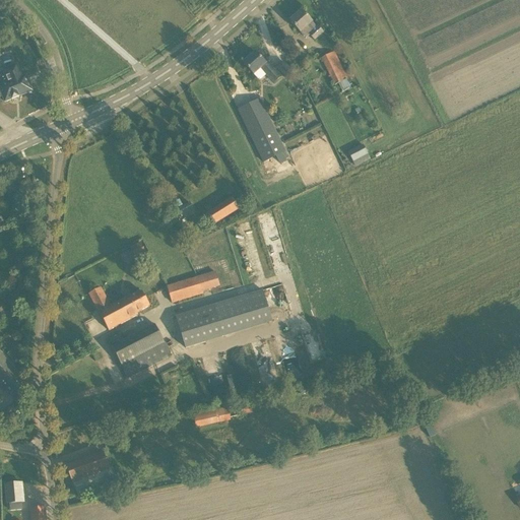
[(306,39),(311,35),(315,39),(323,31),(319,26),(317,28),(302,11),(290,21),(306,39)]
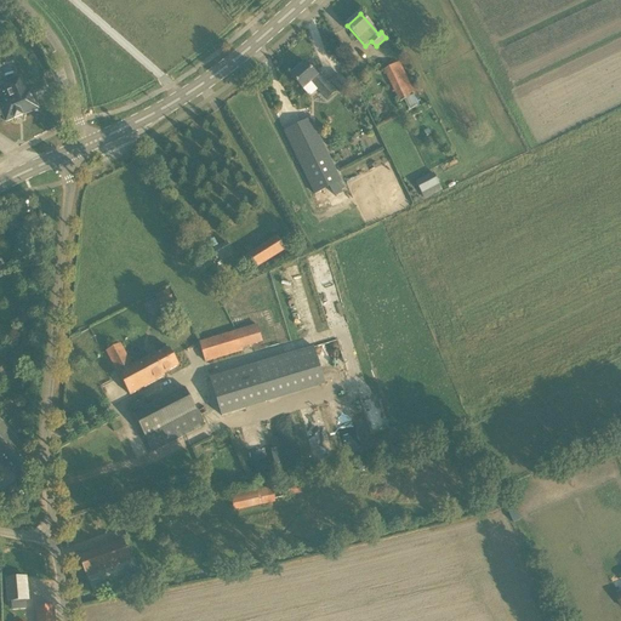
[(404,100),(414,95),(415,95),(399,62),(383,69),(399,102),(404,100)]
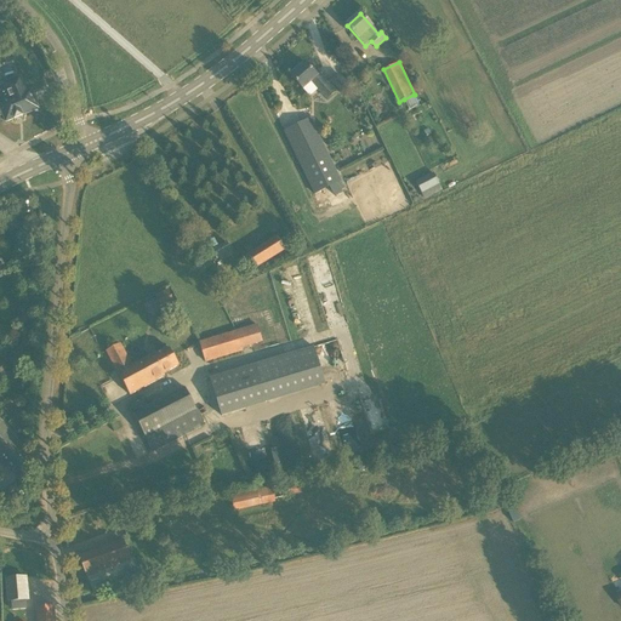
[(302,89),(311,83),(326,101),(335,93),(319,74),(317,77),(306,63),(291,77),(302,89)]
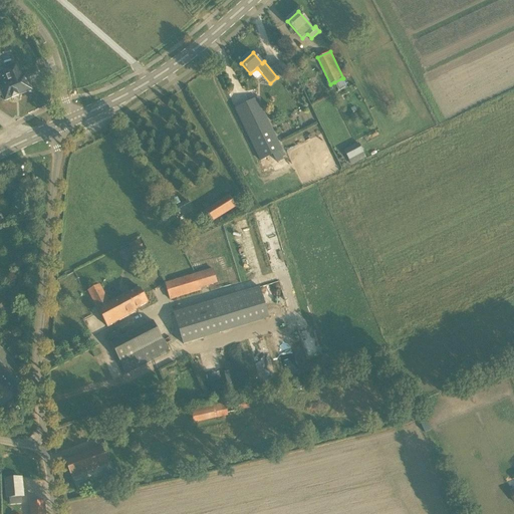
[(275,66),(282,75),(288,70),(281,61),(275,66)]
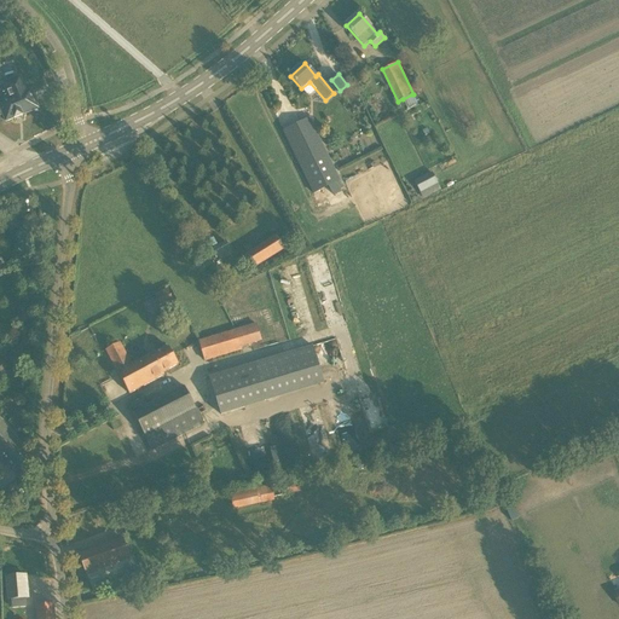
[(21,77),(4,85),(10,99),(0,103),(0,117),(4,116),(6,122),(15,119),(15,120),(23,116),(22,114),(38,108),(30,91),(27,93),(21,77)]
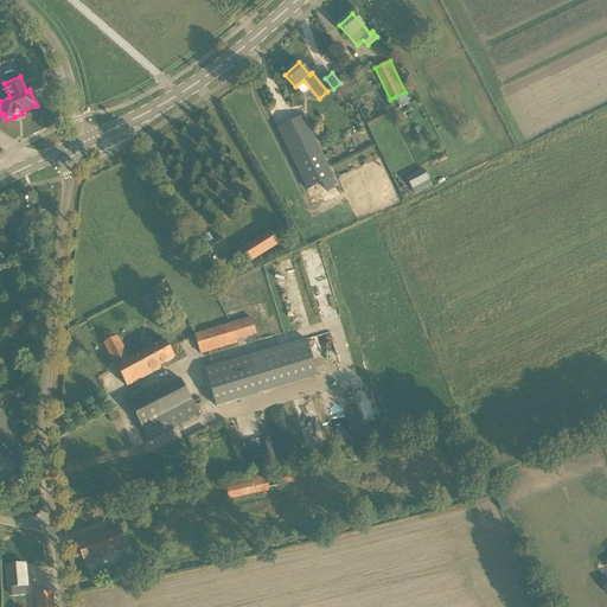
[(321,183),(333,178),(304,116),(279,128),(308,190),(321,183)]
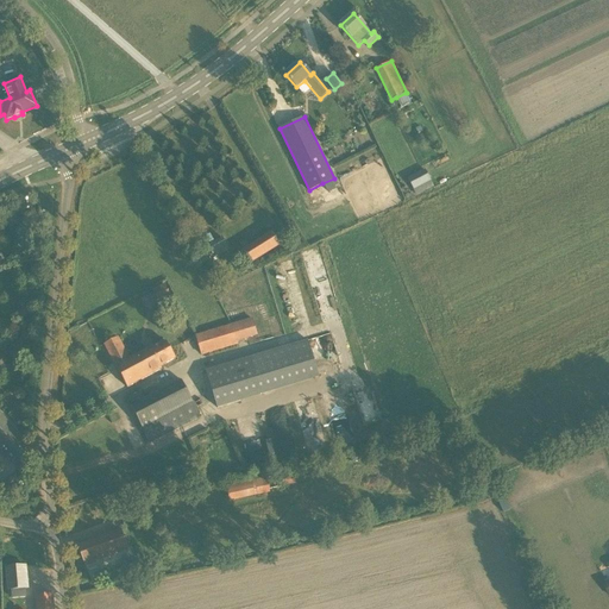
[(413,189),(431,181),(425,169),(408,177),(413,189)]
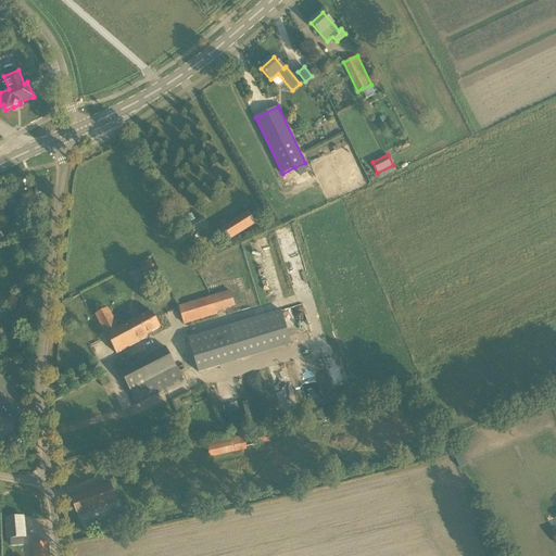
[(247,213),(220,229),(214,234),(220,244),(228,240),(253,224),(247,213)]
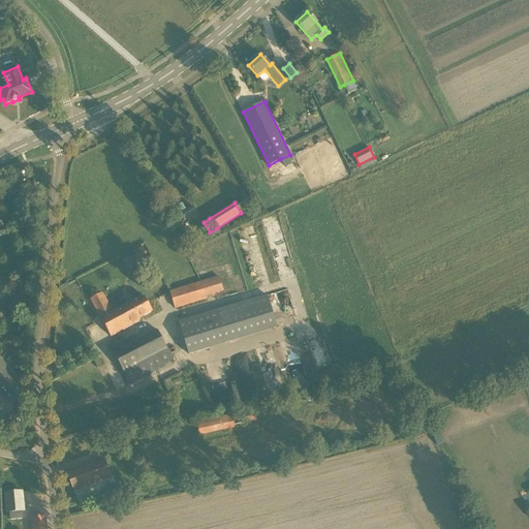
[(219,276),(169,291),(175,309),(207,299),(207,298),(223,292),(219,276)]
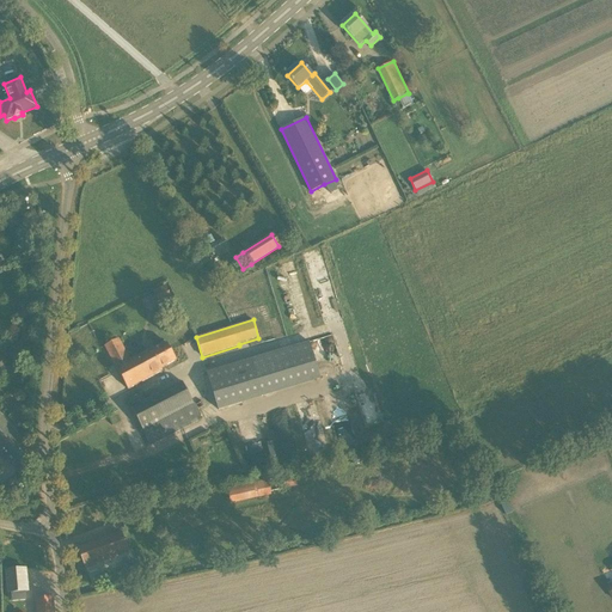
[(134,330),(122,336),(127,347),(139,341),(134,330)]
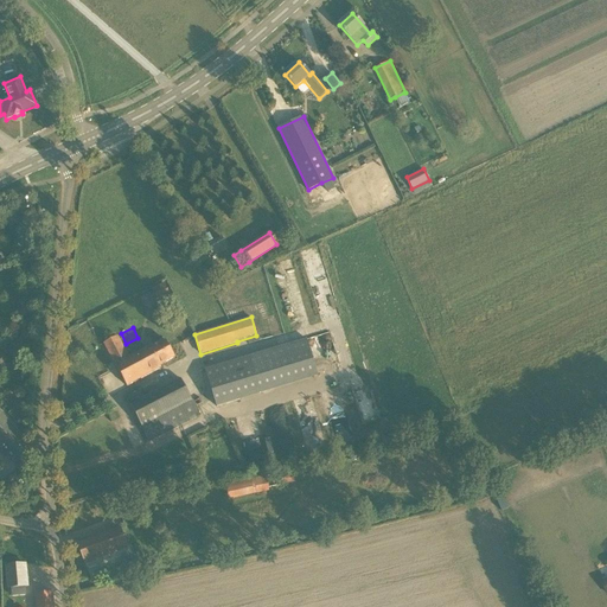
[(127,387),(138,381),(161,368),(160,365),(174,358),(166,342),(153,349),(152,346),(129,358),(117,337),(104,344),(127,387)]
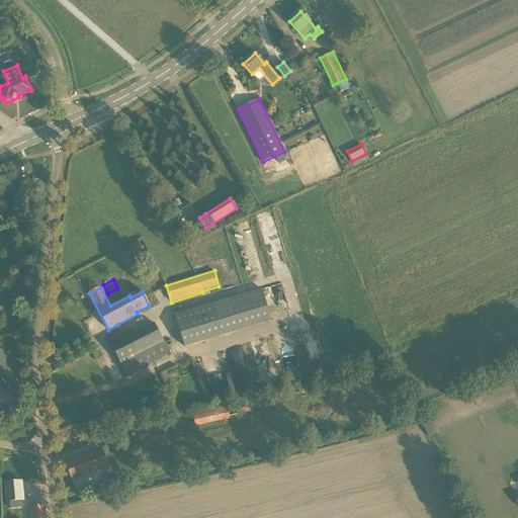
[(223,330),(269,316),(261,289),(175,316),(185,347),(225,335),(223,330)]
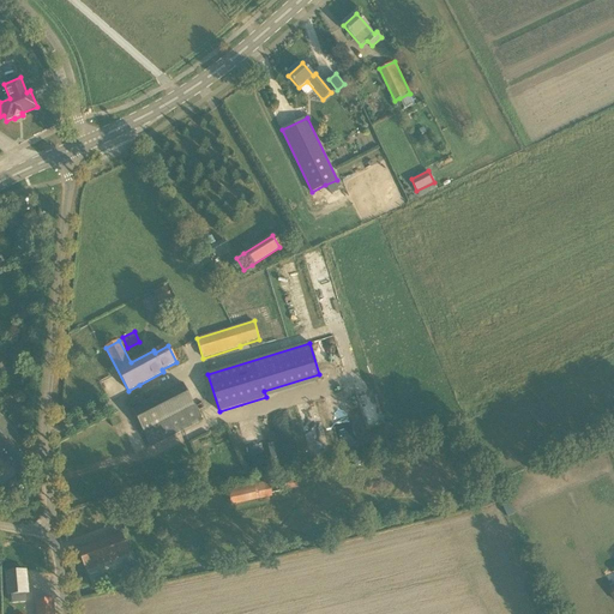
[(128,401),(143,432),(150,446),(202,420),(184,384),(144,403),(142,396),(128,401)]
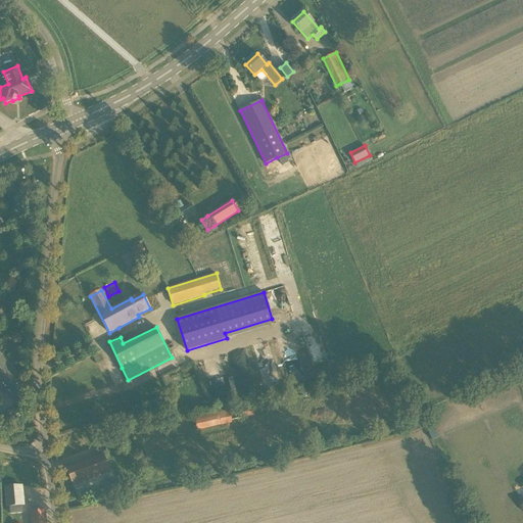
[(0,422),(16,409),(13,406),(1,417),(0,416),(0,422)]
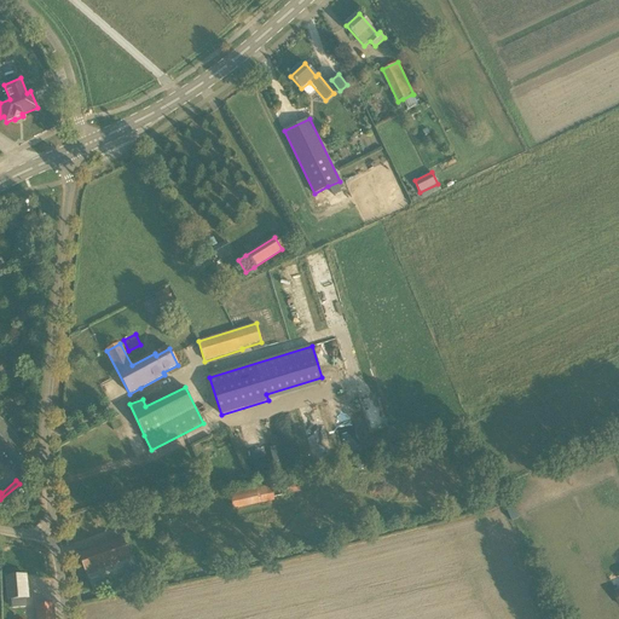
[(22,485),(16,490),(21,496),(27,492),(22,485)]
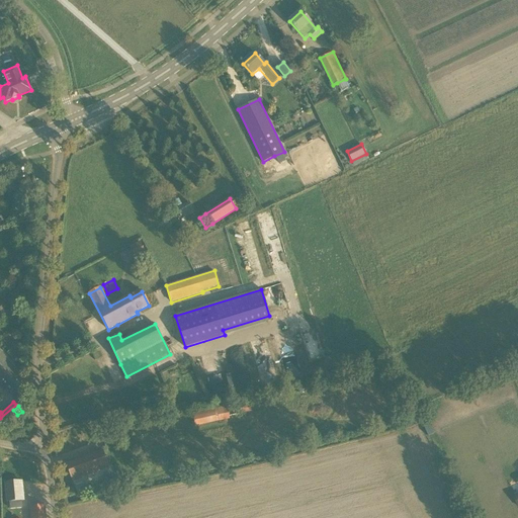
[(227,406),(214,408),(218,422),(230,419),(227,406)]
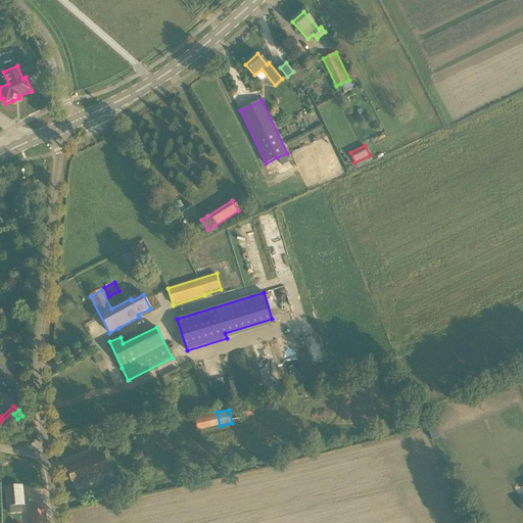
[(103,456),(77,466),(67,469),(75,490),(104,479),(102,474),(109,471),(103,456)]
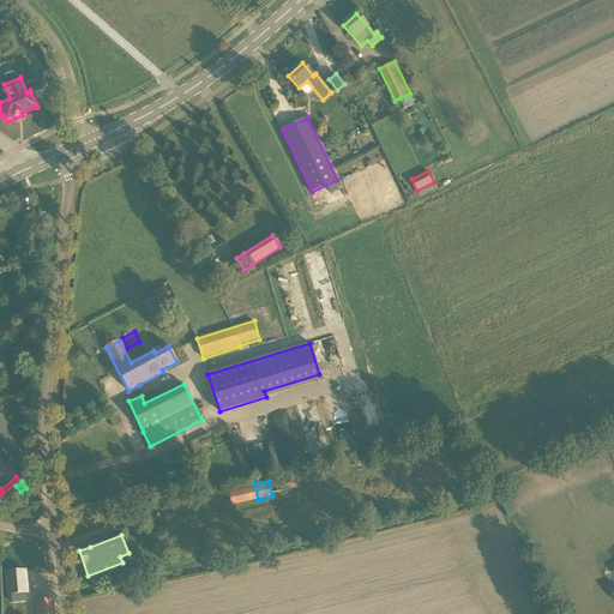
[(25,571),(7,572),(8,595),(28,594),(25,571)]
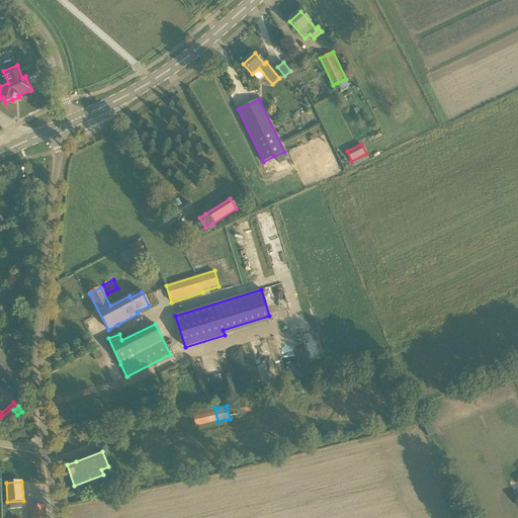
[(46,517),(45,506),(30,507),(31,517),(46,517)]
